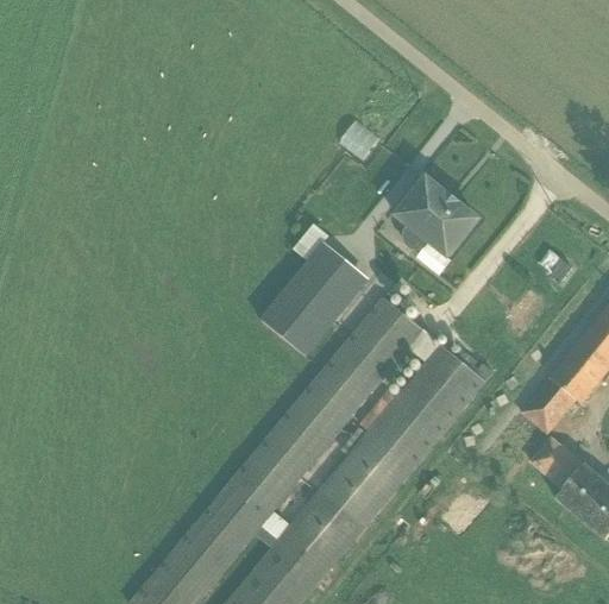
[(416,257),(439,274),(477,219),(458,203),(459,202),(445,192),(444,193),(425,177),(391,215),(406,226),(403,230),(402,237),(405,244),(410,249),(419,250),(425,246),(416,257)]
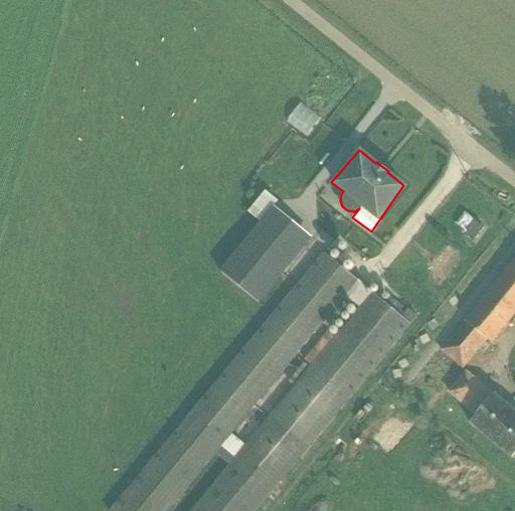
[(261,220),(272,207),(279,199),(265,188),(247,210),(261,220)]
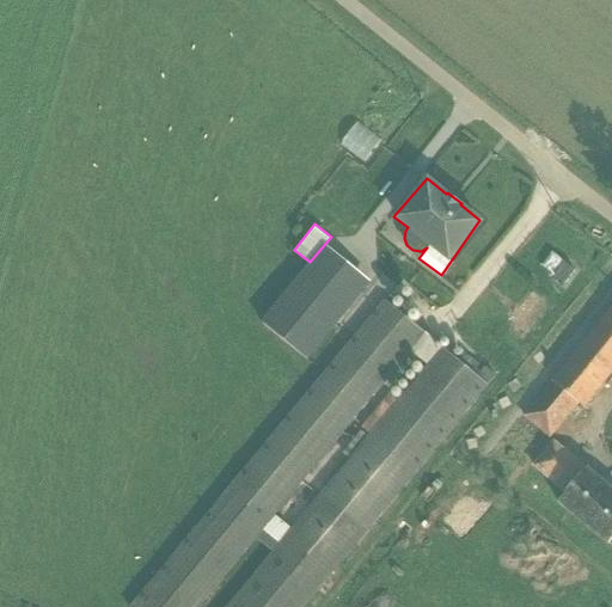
[(261,322),(306,357),(367,283),(323,246),(310,262),(261,322)]
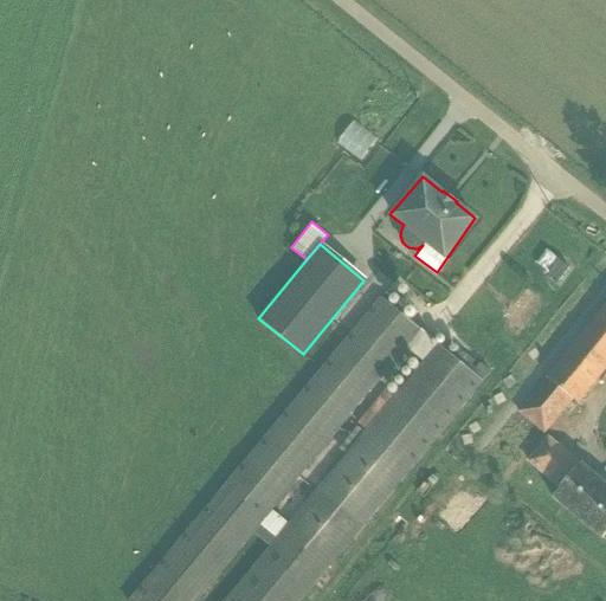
[(559,258),(549,270),(559,278),(568,266),(559,258)]
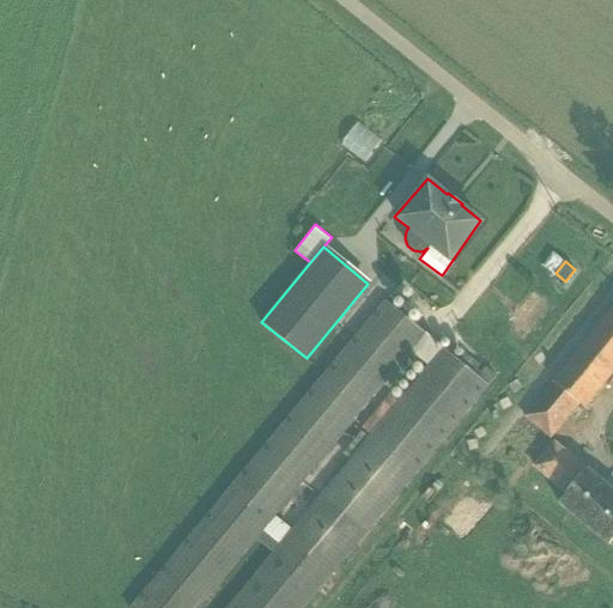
[(533,289),(508,317),(527,334),(553,305),(533,289)]
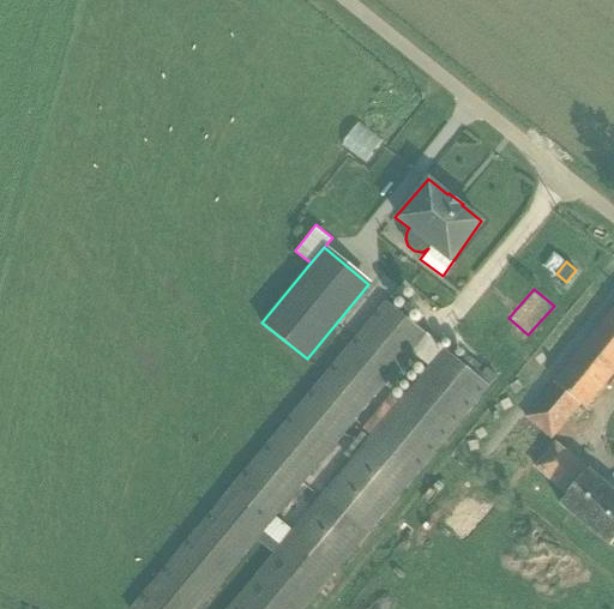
[(224,608),(302,608),(489,384),(486,381),(492,373),(465,351),(459,359),(445,347),(426,331),(426,332),(385,299),(130,607),(132,608),(197,608),(387,379),(395,386),(404,374),(397,368),(411,350),(428,365),(398,401),(390,393),(362,427),(371,434),(369,436),(362,430),(343,452),(350,458),(224,608)]
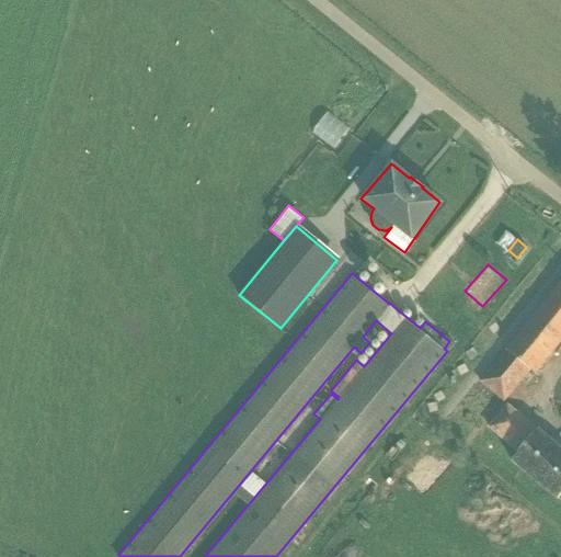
[(560,339),(560,281),(480,379),(504,399),(530,368),(535,372),(560,339)]
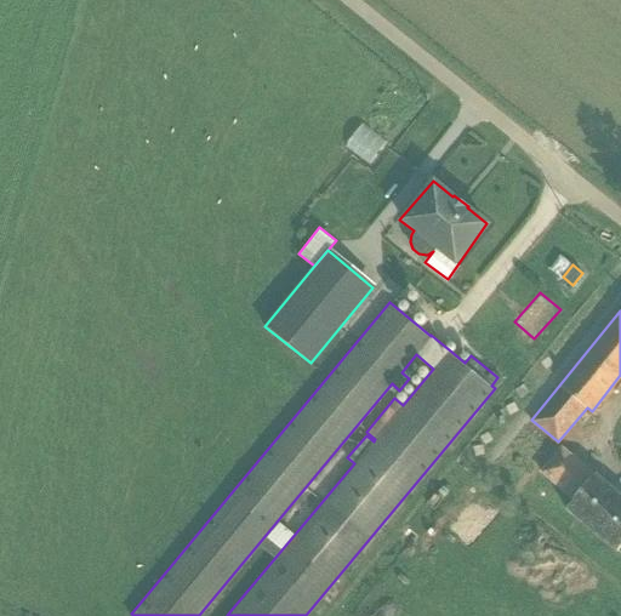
[(431,370),(425,365),(397,399),(402,404),(431,370)]
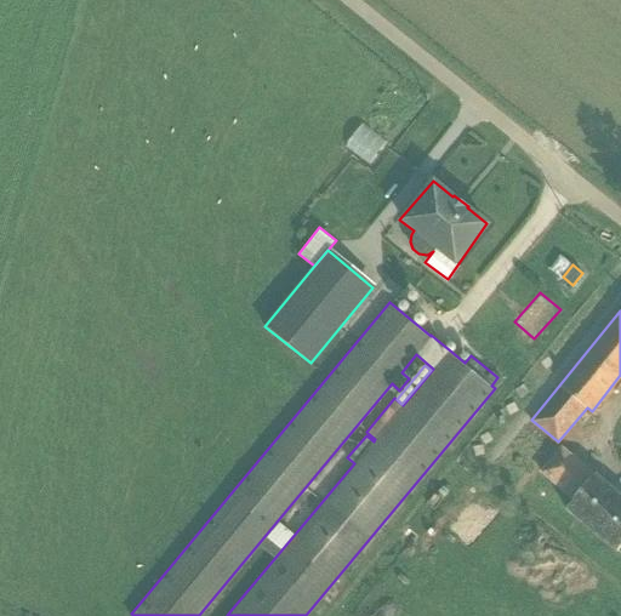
[(596,473),(562,444),(539,471),(574,500),(565,509),(616,551),(620,545),(620,492),(597,472),(596,473)]
